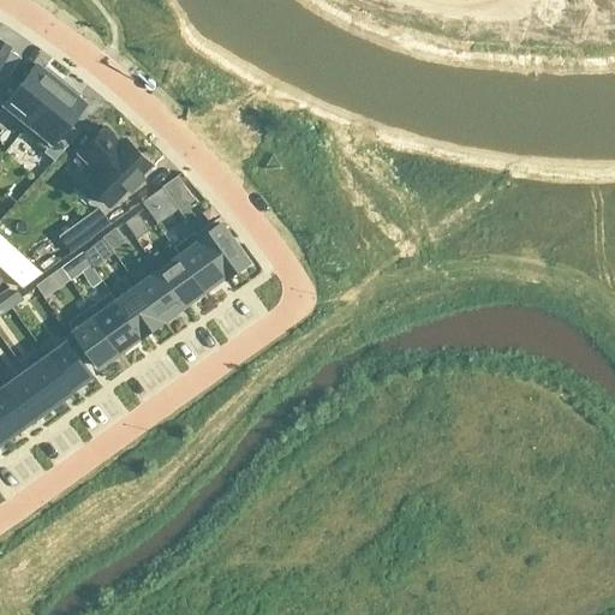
[(0,88),(0,115),(22,132),(61,83),(45,70),(41,73),(34,67),(18,87),(7,78),(1,88),(0,88)]
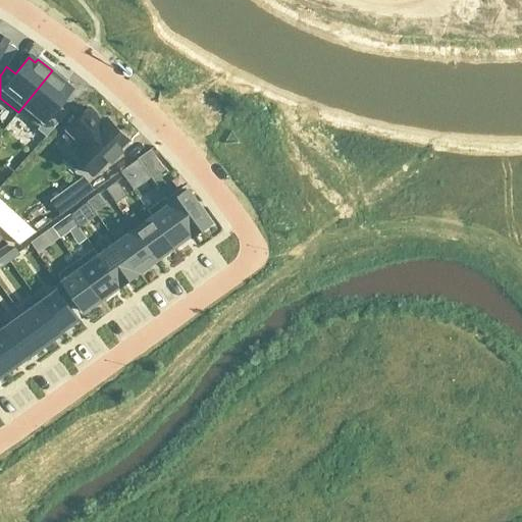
[(57,108),(70,91),(64,86),(67,83),(52,70),(18,112),(38,128),(36,132),(44,139),(66,115),(57,108)]
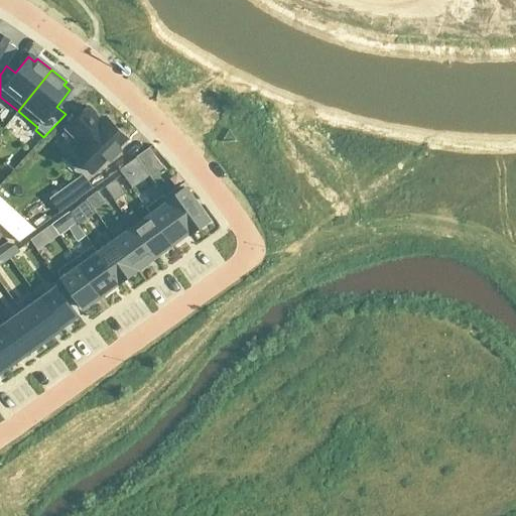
[(87,110),(66,131),(80,146),(72,154),(93,175),(108,160),(110,162),(122,151),(119,149),(127,141),(106,120),(101,124),(87,110)]
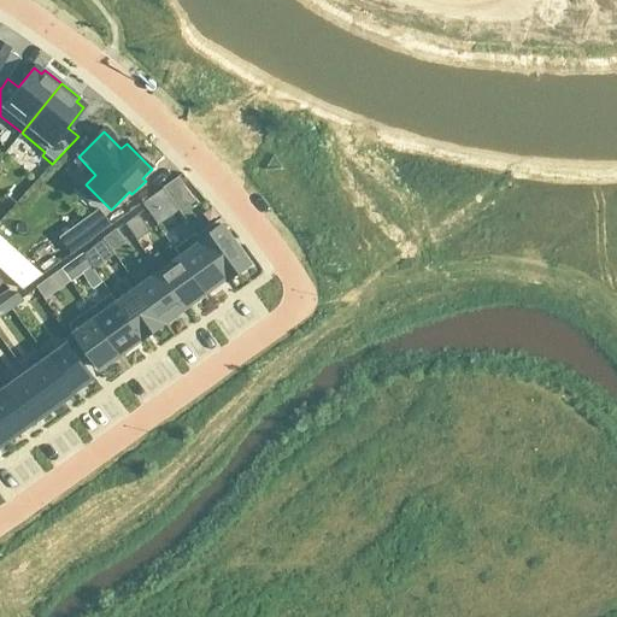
[(162,192),(141,206),(153,223),(174,209),(162,192)]
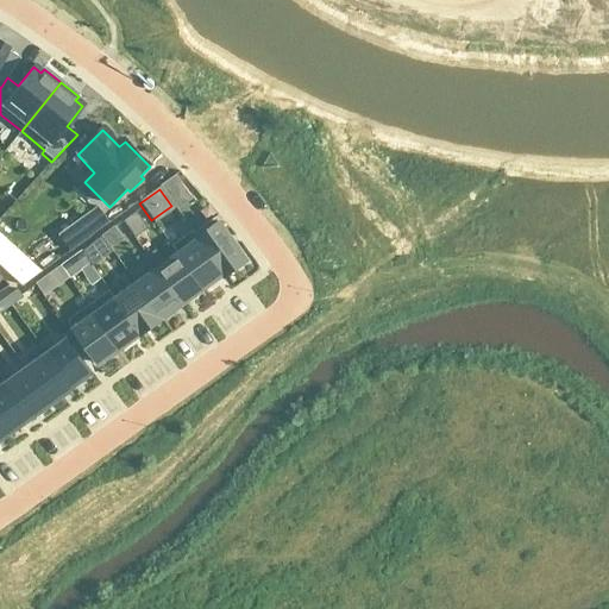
[(98,209),(58,237),(69,253),(108,226),(98,209)]
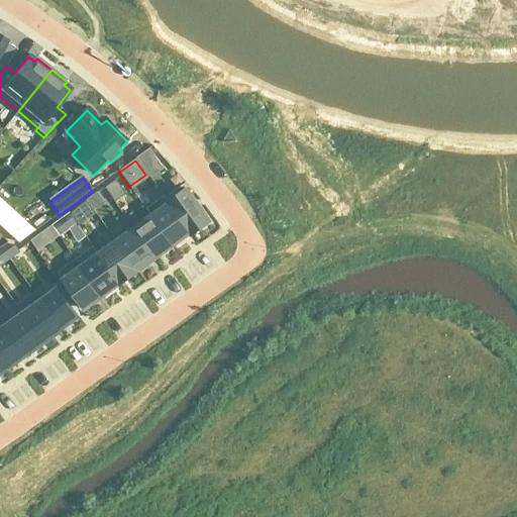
[(114,185),(105,192),(114,205),(123,198),(114,185)]
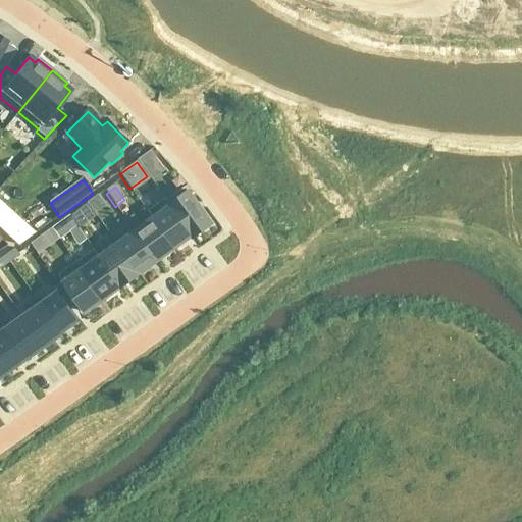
[(188,192),(169,205),(170,207),(192,237),(193,239),(211,225),(188,192)]
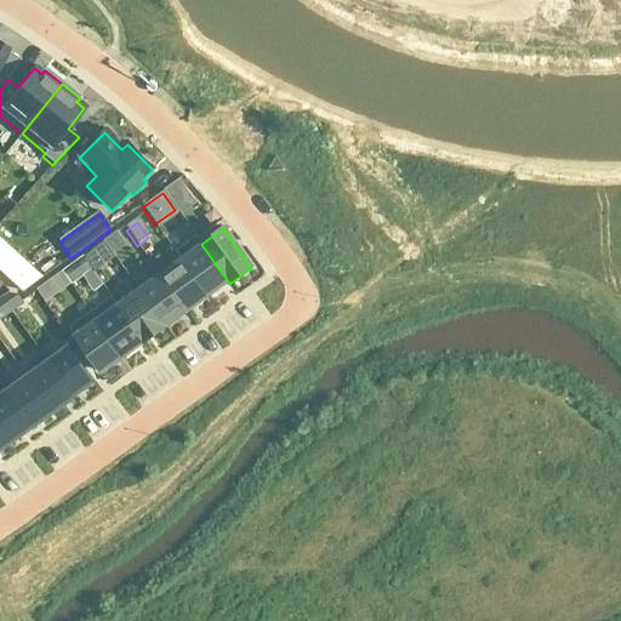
[(203,246),(182,262),(206,297),(228,281),(203,246)]
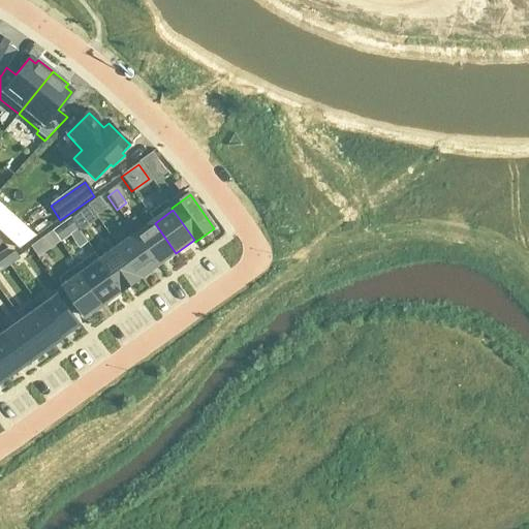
[(68,222),(54,234),(62,244),(76,234),(68,222)]
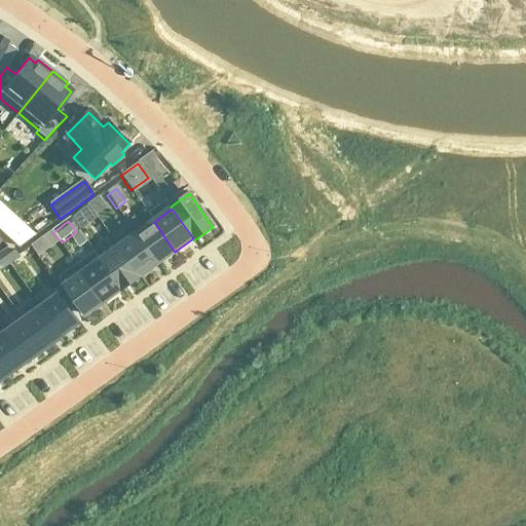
[(175,252),(154,222),(136,234),(157,264),(175,252)]
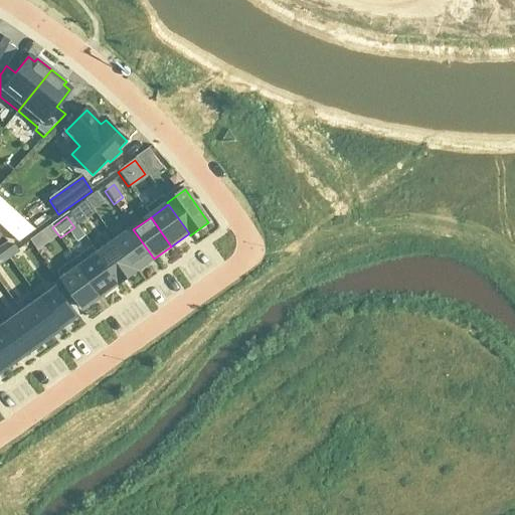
[(154,259),(133,229),(115,242),(136,272),(154,259)]
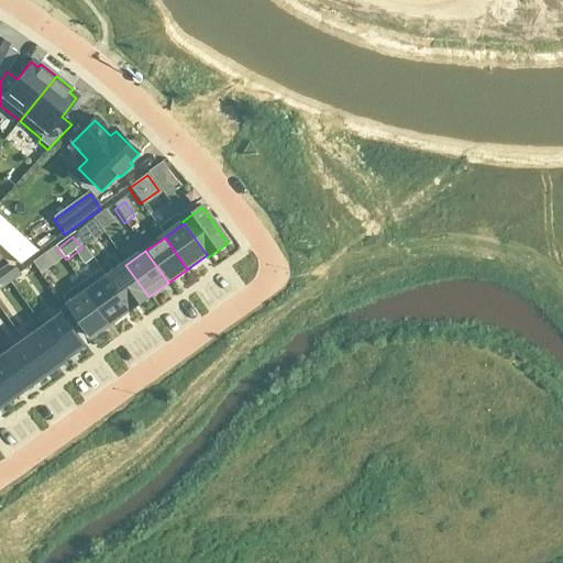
[(37,262),(31,267),(39,278),(46,274),(37,262)]
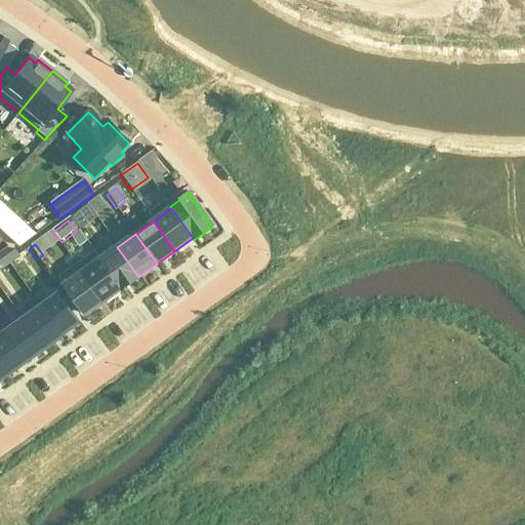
[(138,277),(117,247),(99,260),(121,290),(138,277)]
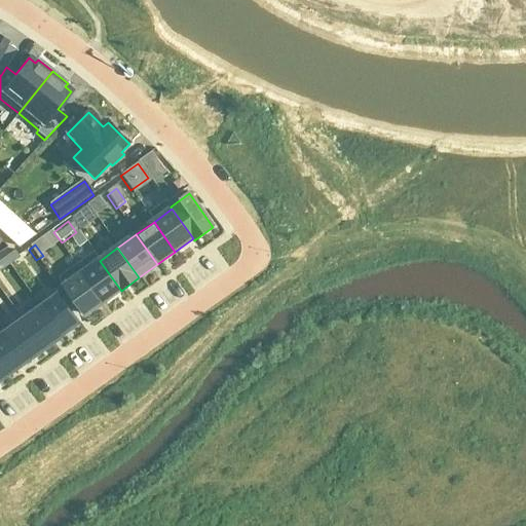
[(100,261),(81,273),(103,303),(121,291),(100,261)]
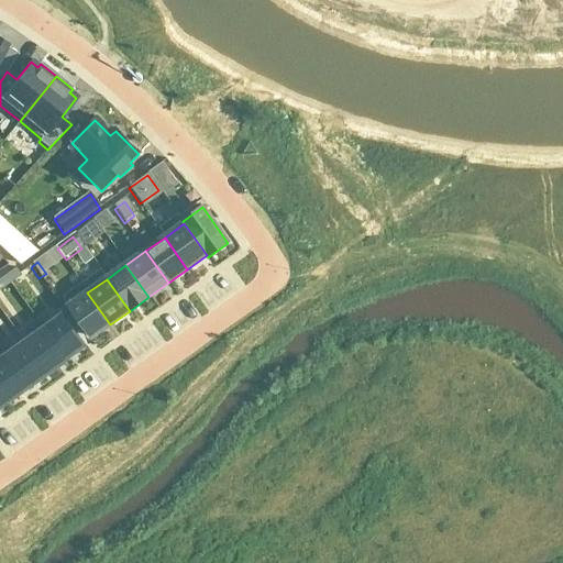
[(87,293),(67,307),(90,339),(110,324),(87,293)]
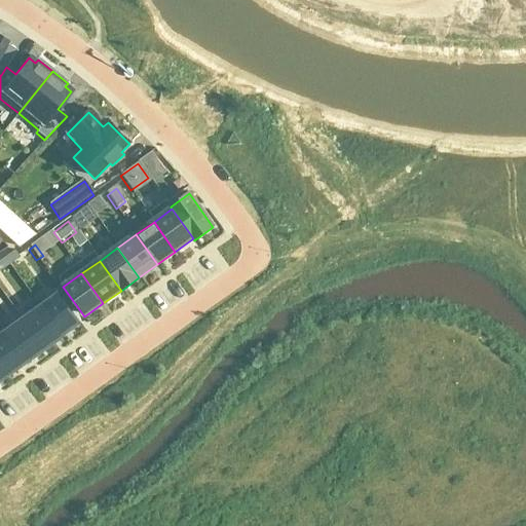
[(39,307),(61,337),(79,324),(58,294),(39,307)]
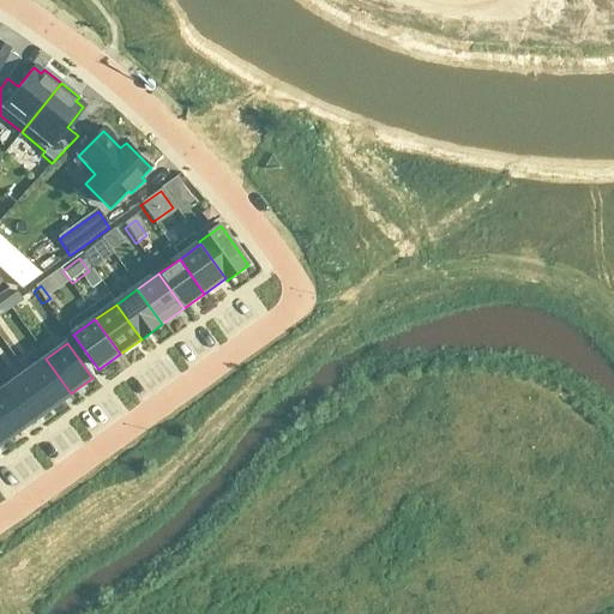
[(71,393),(46,359),(24,374),(49,409),(71,393)]
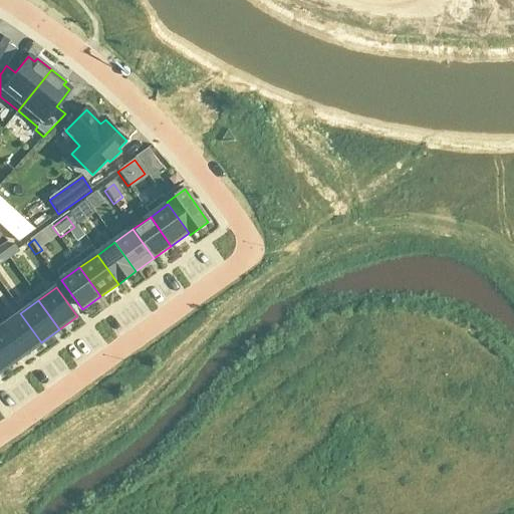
[(20,313),(3,325),(23,354),(41,342),(20,313)]
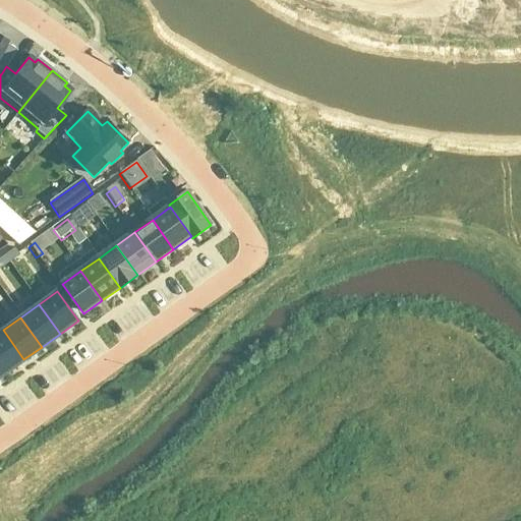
[(0,332),(0,363),(6,372),(23,359),(3,330),(0,332)]
